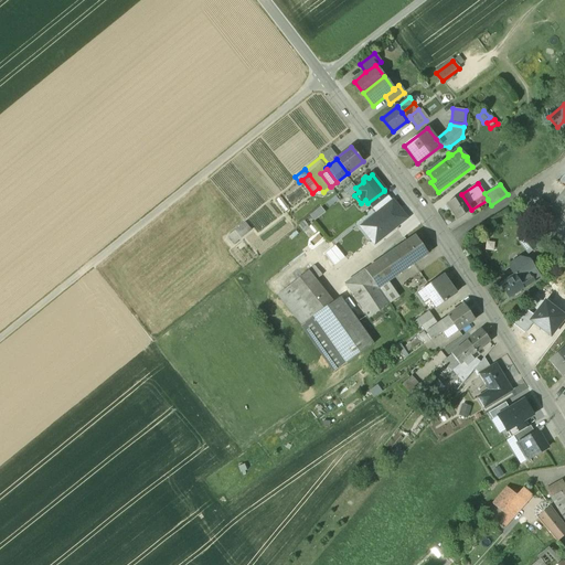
[(564,189),(550,210),(564,222),(564,189)]
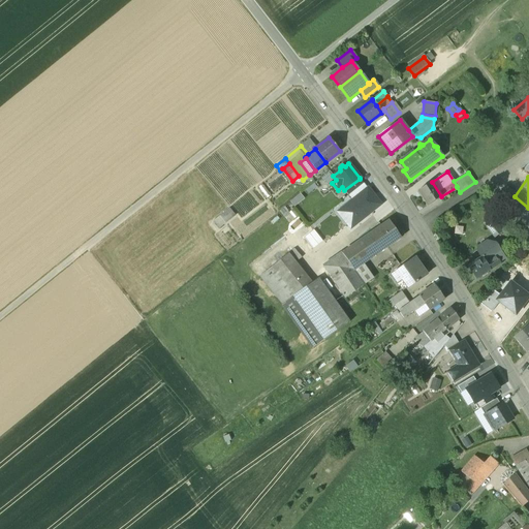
[(360,179),(344,190),(348,195),(363,184),(360,179)]
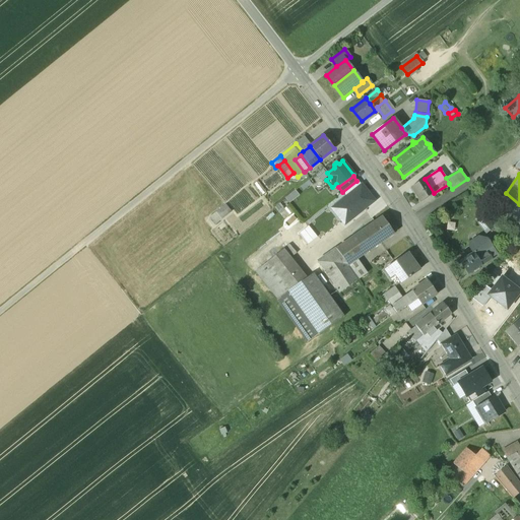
[(434,193),(425,179),(410,188),(420,202),(434,193)]
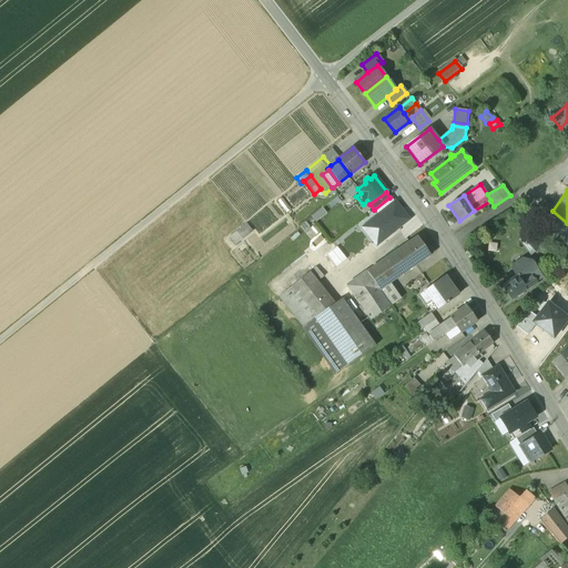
[(389,198),(374,210),(378,215),(394,202),(389,198)]
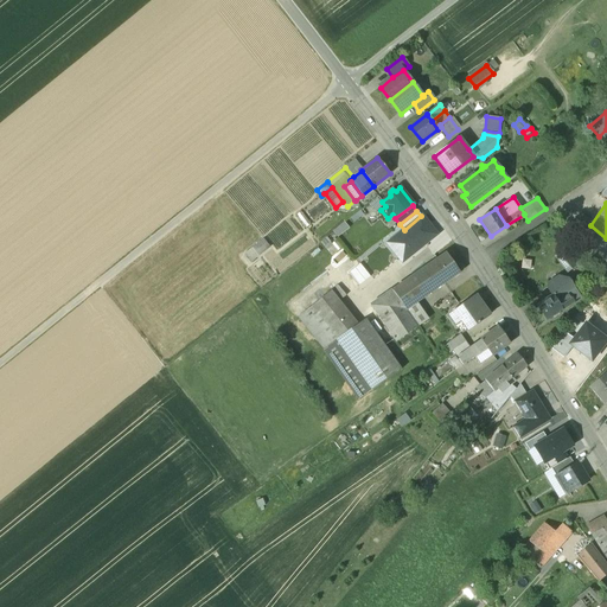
[(429,227),(421,216),(404,230),(388,243),(403,261),(433,237),(426,229),(429,227)]
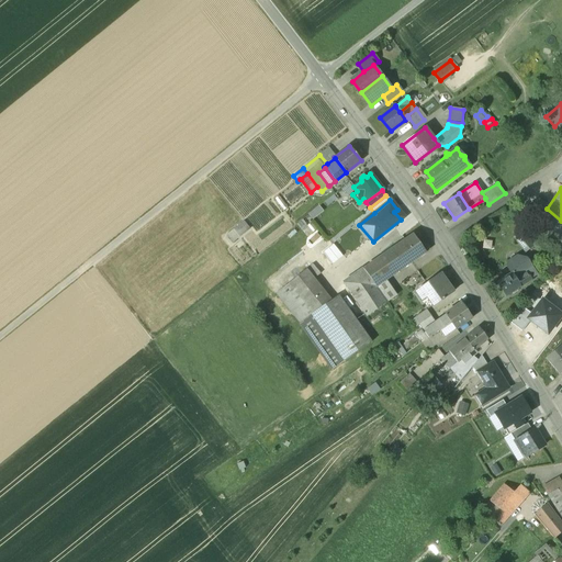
[(250,229),(244,222),(227,235),(233,243),(250,229)]
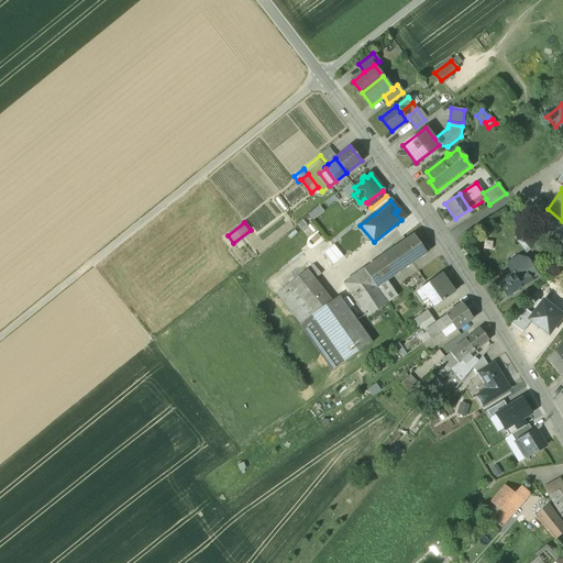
[(532,239),(526,230),(515,239),(525,251),(532,245),(529,241),(532,239)]
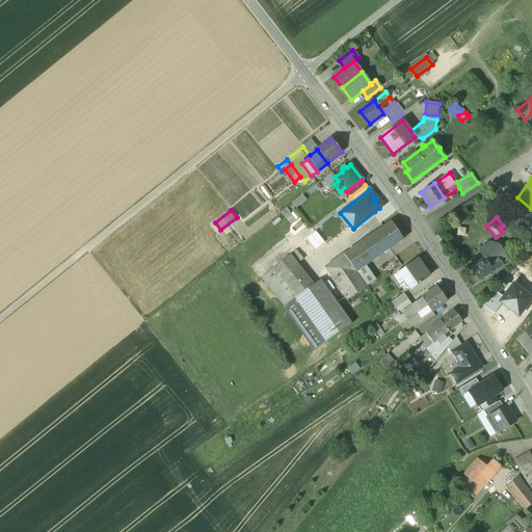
[(391,222),(376,232),(389,248),(402,239),(391,222)]
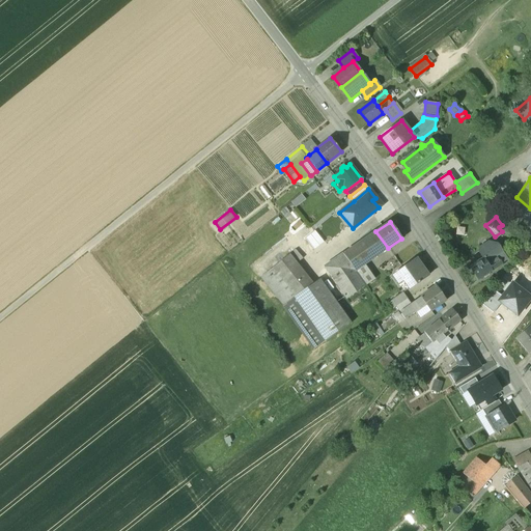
[(314,230),(310,233),(319,246),(324,242),(314,230)]
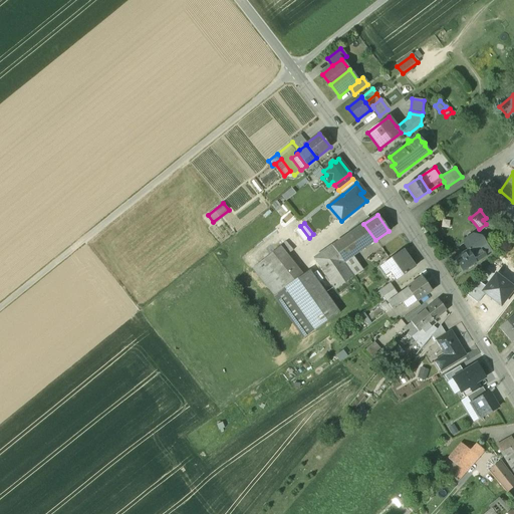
[(363,224),(333,246),(344,262),(353,256),(375,240),(363,224)]
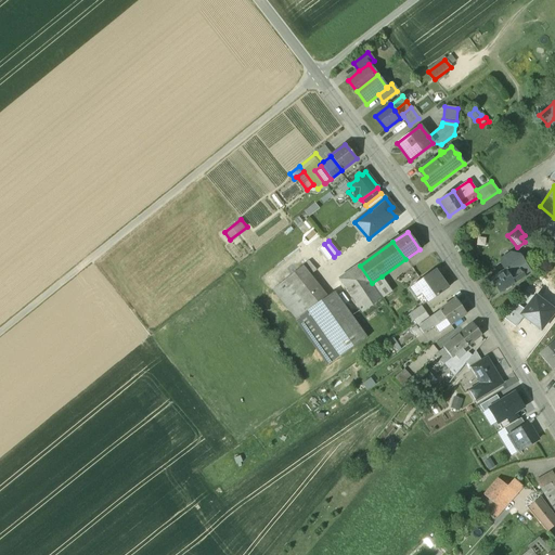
[(328,260),(334,257),(324,244),(319,248),(328,260)]
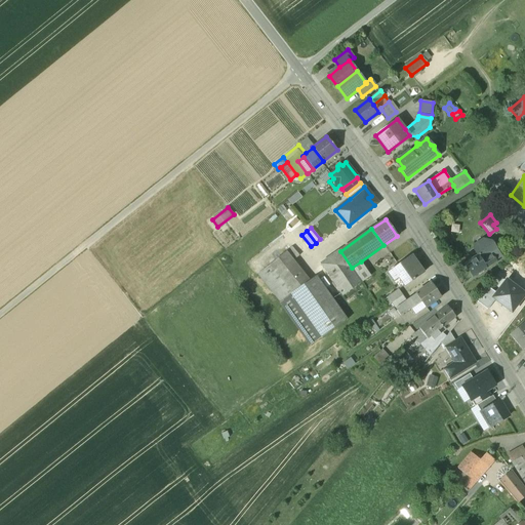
[(483,240),(474,246),(473,249),(477,255),(463,265),(472,278),(485,269),(481,263),(491,256),(490,254),(493,252),(486,241),(483,240)]
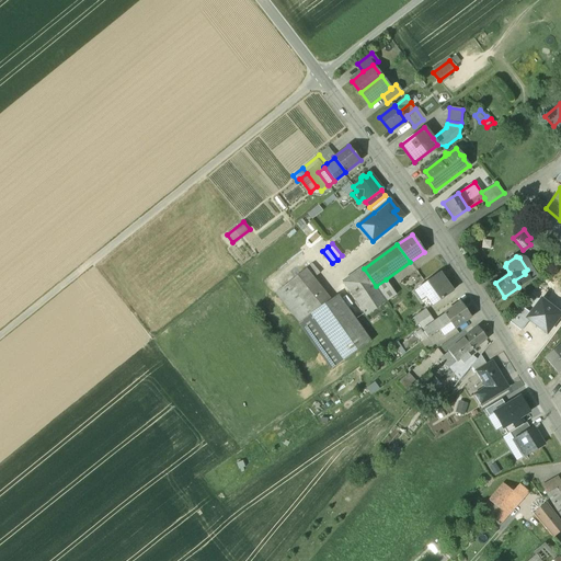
[(320,274),(312,264),(305,270),(312,279),(320,274)]
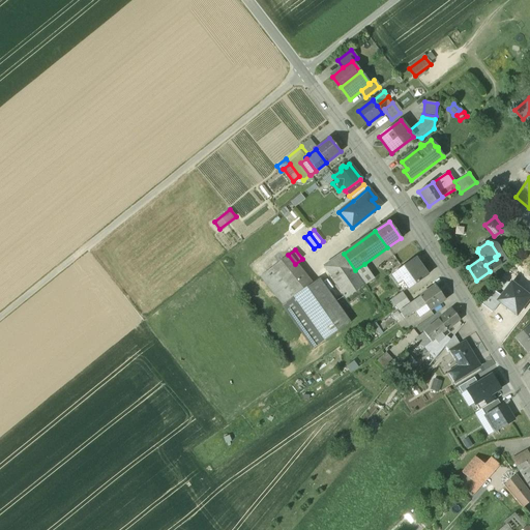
[(355,270),(344,254),(324,268),(347,299),(366,285),(355,270)]
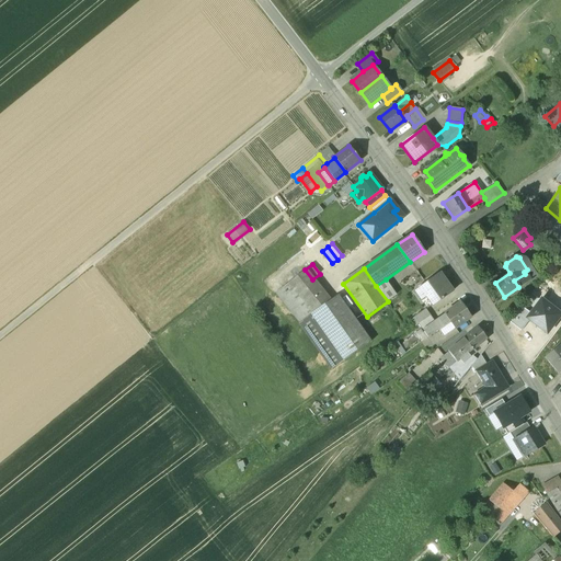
[(312,279),(305,270),(289,283),(315,313),(330,300),(312,279)]
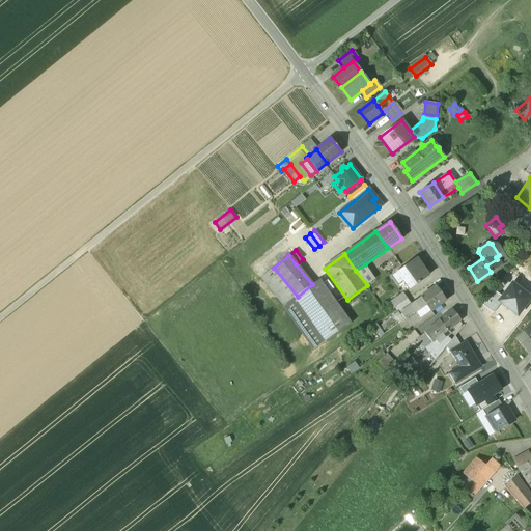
[(416,259),(392,276),(398,284),(403,281),(409,289),(418,283),(419,284),(420,282),(428,276),(416,259)]
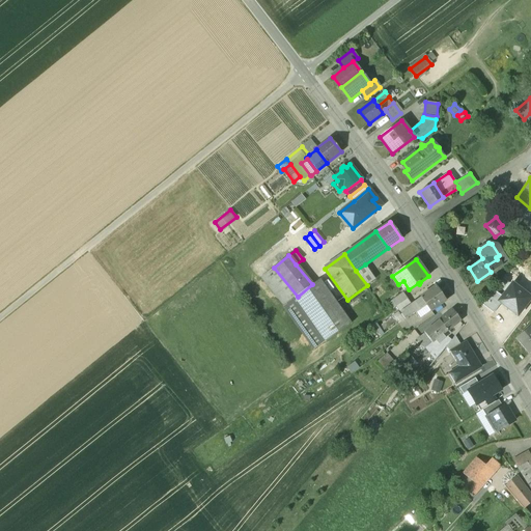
[(497,259),(486,266),(491,272),(501,264),(497,259)]
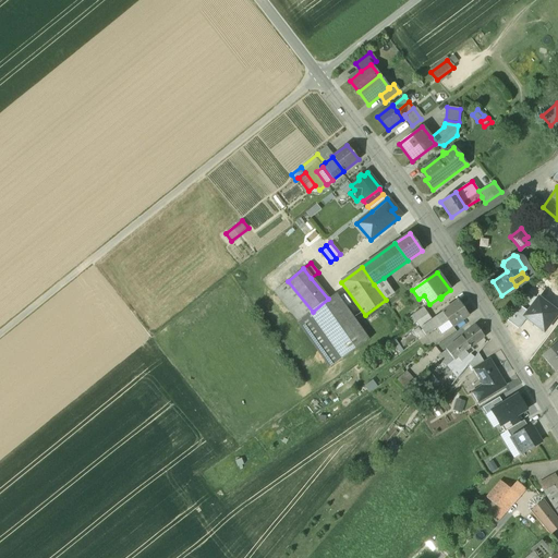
[(395,293),(384,278),(374,284),(386,300),(395,293)]
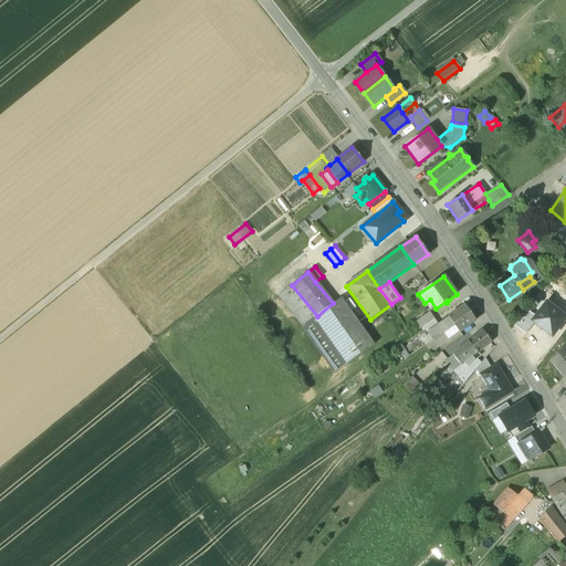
[(292,285),(278,296),(303,327),(315,318),(317,316),(292,285)]
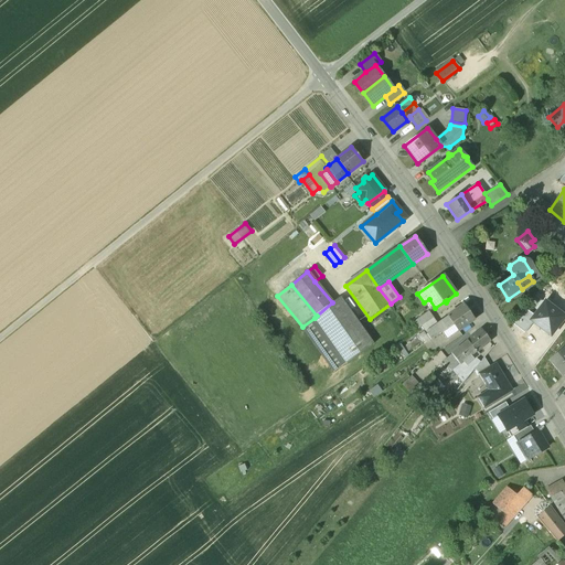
[(341,298),(315,318),(347,363),(373,344),(341,298)]
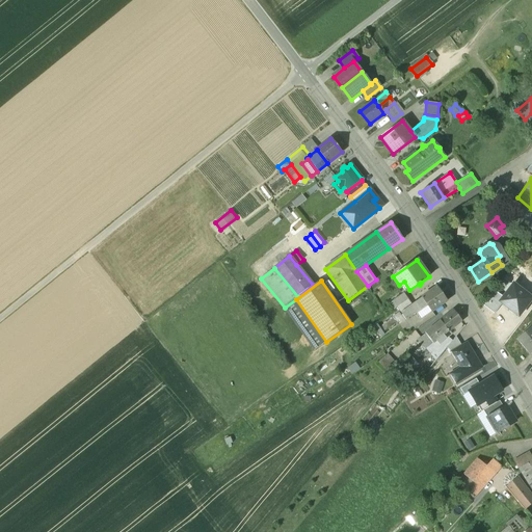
[(531,299),(513,285),(504,297),(500,302),(502,303),(519,316),(531,299)]
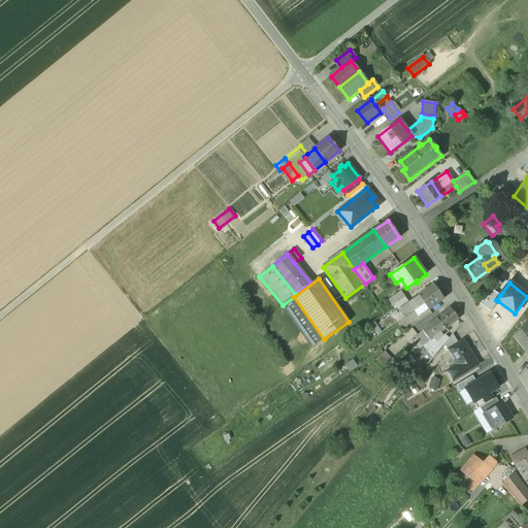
[(442,299),(433,285),(418,295),(418,296),(424,303),(428,309),(442,299)]
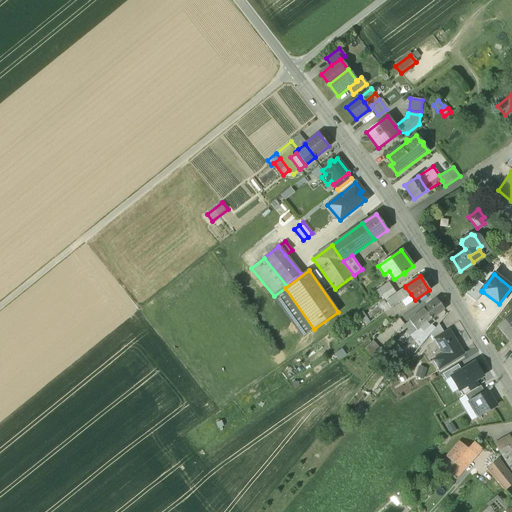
[(475,279),(464,294),(475,302),(483,292),(481,291),(485,286),(475,279)]
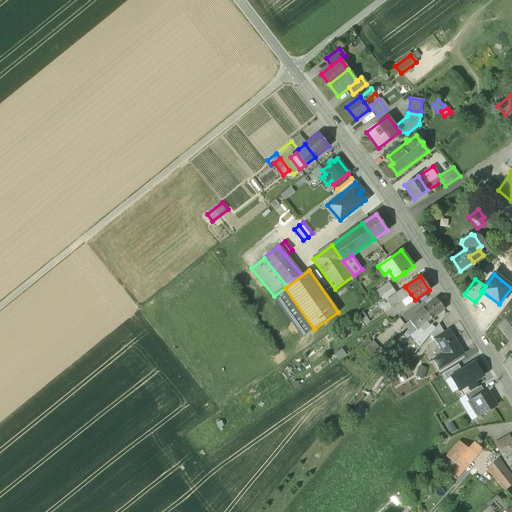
[(388,282),(375,292),(379,298),(382,296),(393,288),(388,282)]
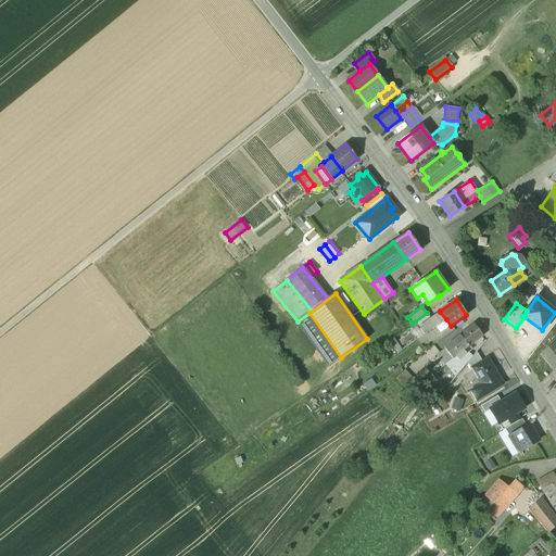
[(430,318),(418,326),(424,335),(446,319),(440,312),(430,318)]
